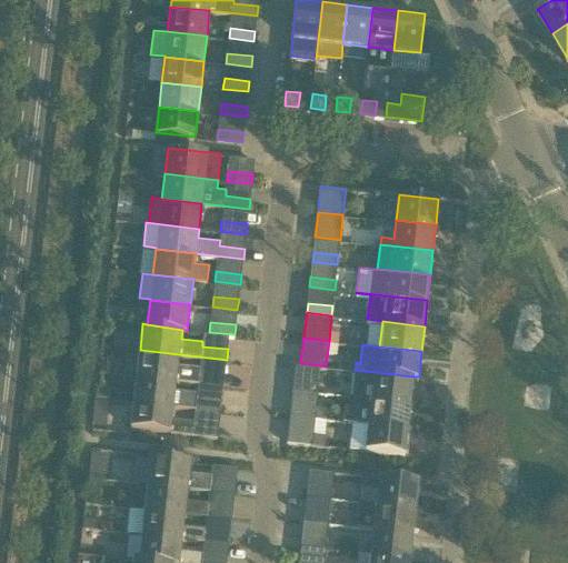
[(178,363),(179,354),(140,350),(137,375),(176,380),(223,385),(225,374),(200,372),(200,367),(178,363)]
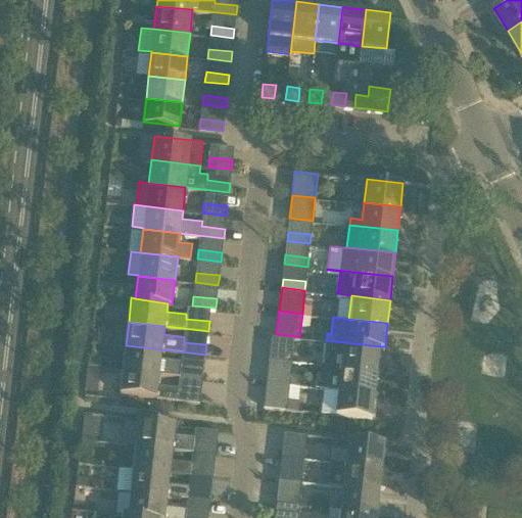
[(294,343),(295,336),(276,334),(272,334),(269,357),(301,360),(302,345),(294,343)]
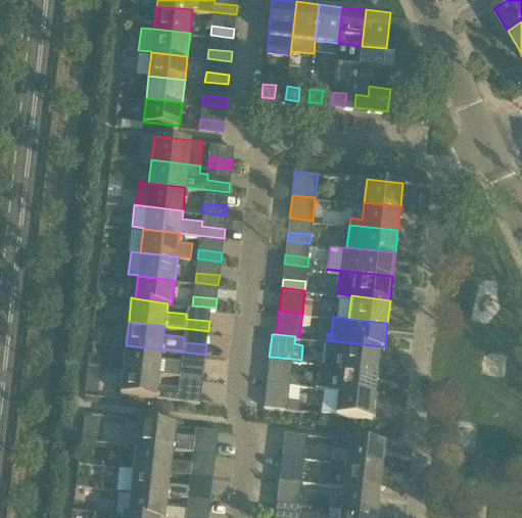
[(326,340),(323,363),(377,368),(380,346),(326,340)]
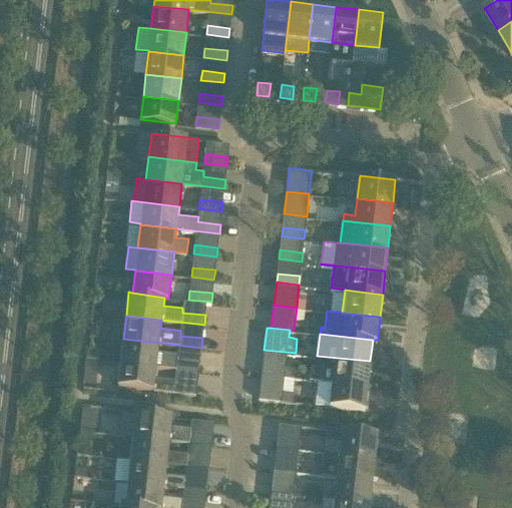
[(123,339),(120,361),(156,365),(198,370),(199,361),(177,358),(178,356),(157,353),(158,343),(123,339)]
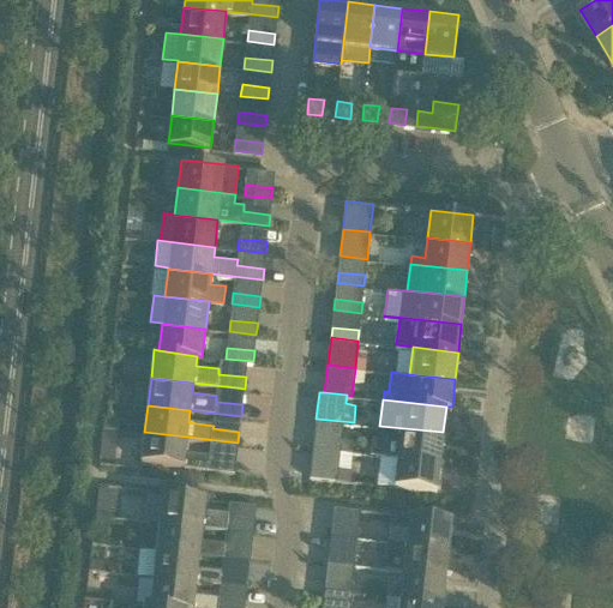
[(316,419),(313,446),(353,450),(354,440),(342,439),(343,422),(354,423),(354,422),(316,419)]
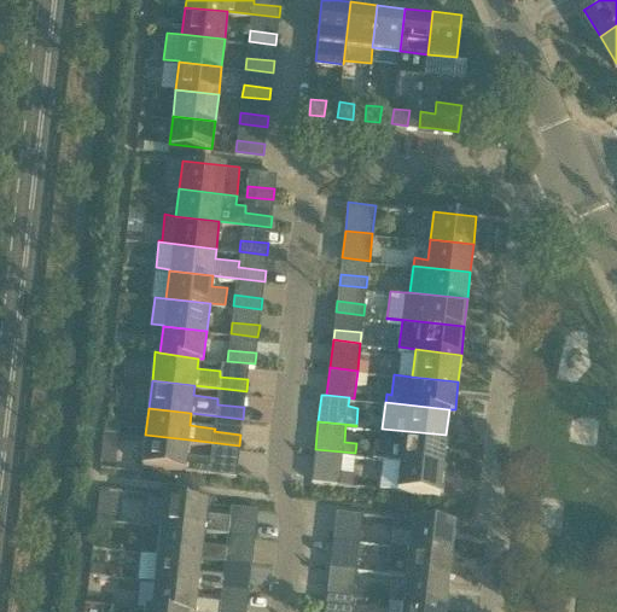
[(400,458),(443,462),(446,435),(382,429),(380,439),(402,442),(400,458)]
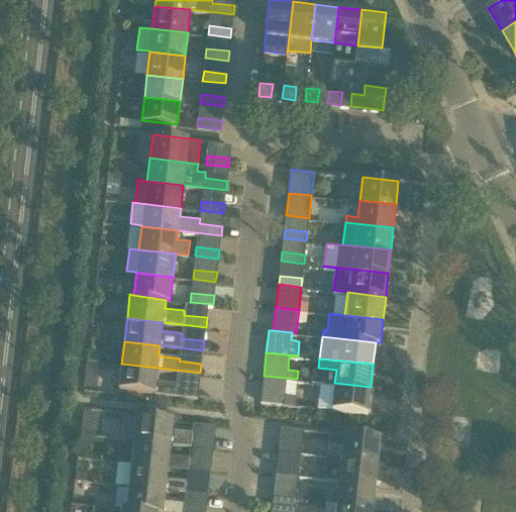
[(87,360),(86,372),(98,373),(100,361),(87,360)]
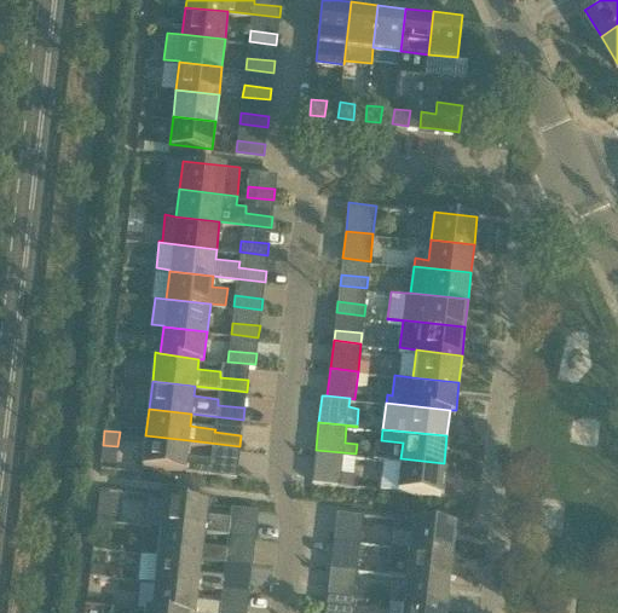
[(188,454),(189,440),(145,435),(143,463),(237,475),(238,463),(212,461),(212,457),(188,454)]
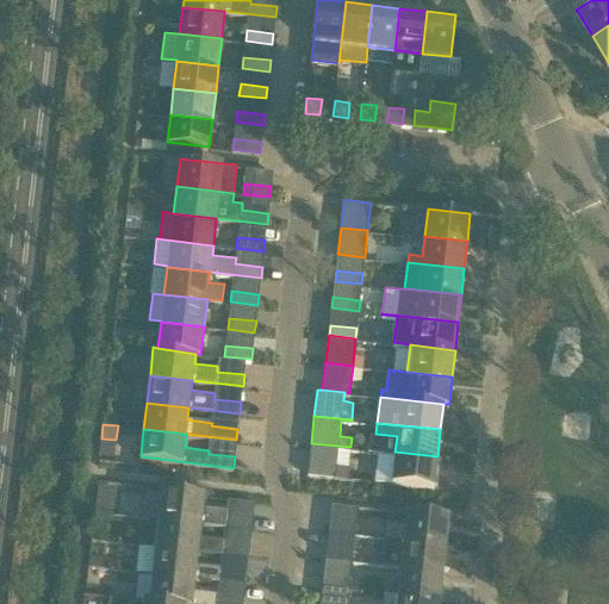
[(348,477),(349,464),(350,447),(311,443),(308,473),(335,475),(335,474),(348,477)]
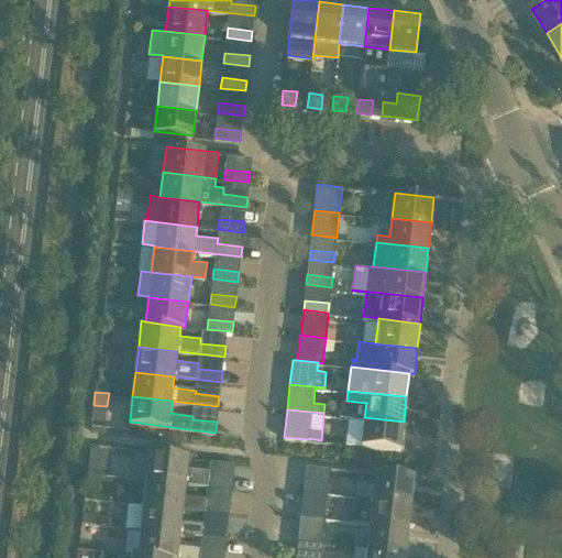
[(364,417),(362,444),(400,448),(404,422),(364,417)]
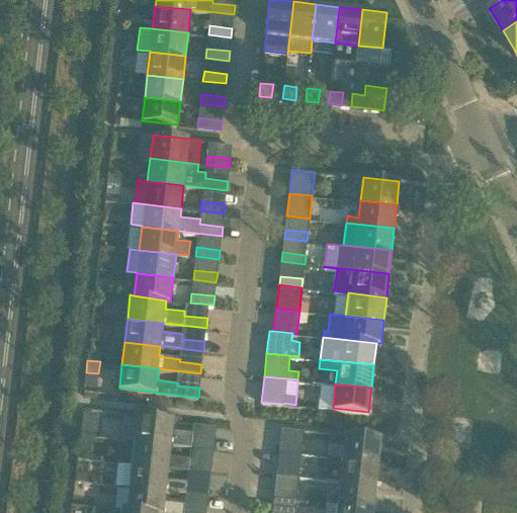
[(172,429),(173,420),(138,416),(135,439),(171,443),(190,446),(191,436),(192,431),(172,429)]
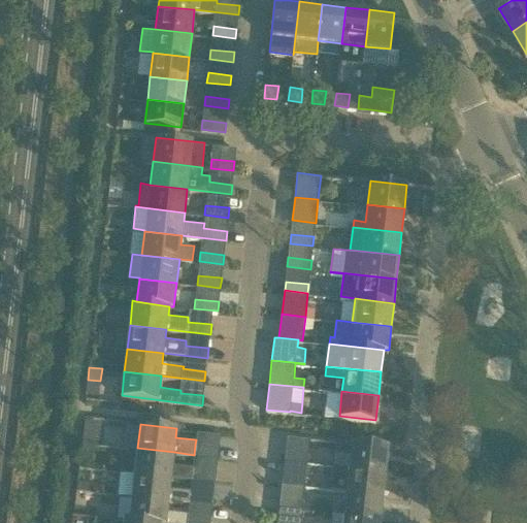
[(85,431),(83,443),(96,444),(97,432),(85,431)]
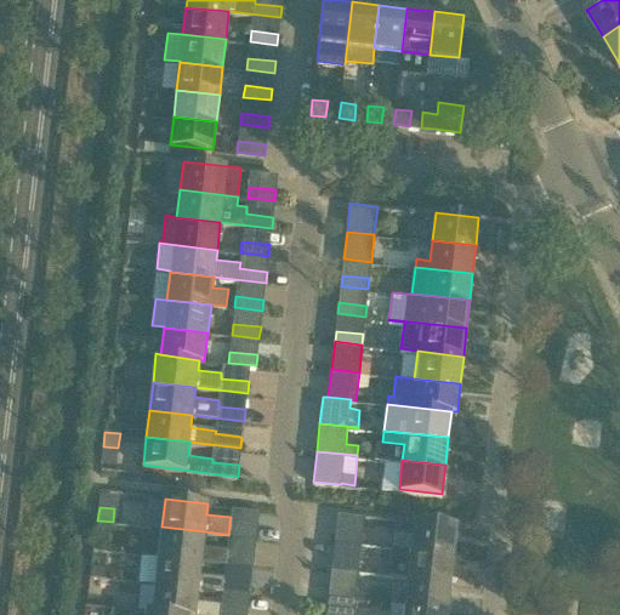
[(410,548),(454,553),(458,524),(415,519),(396,517),(394,530),(413,533),(411,547),(410,548)]
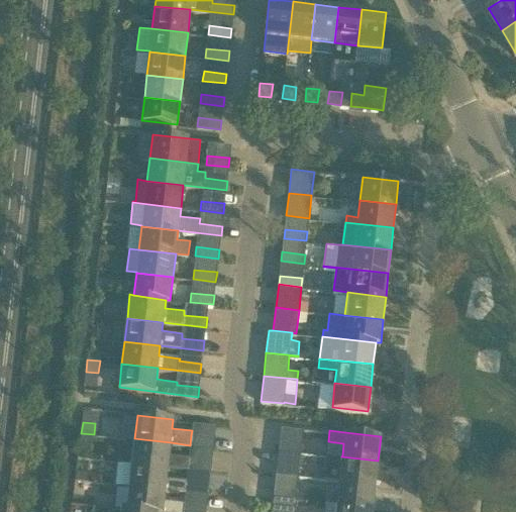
[(214,438),(191,435),(190,445),(213,447),(214,438)]
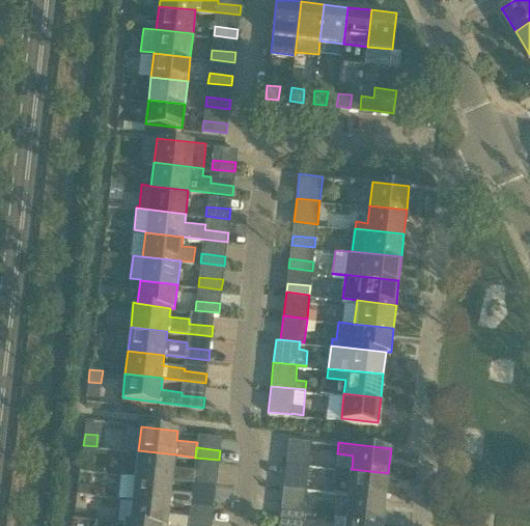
[(175,454),(138,450),(136,474),(172,478),(217,483),(218,473),(194,471),(195,469),(173,467),(175,454)]
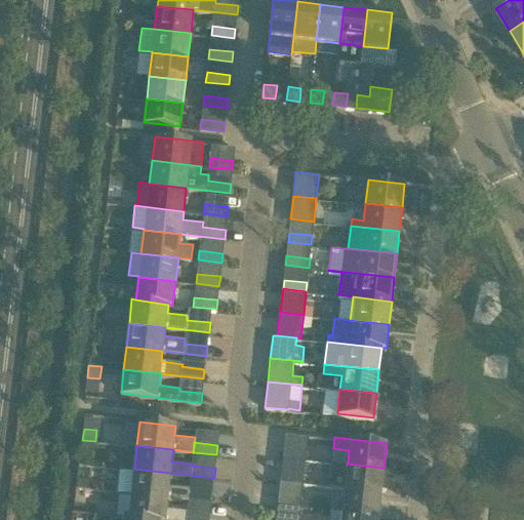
[(282,457),(307,460),(307,450),(284,448),(282,457)]
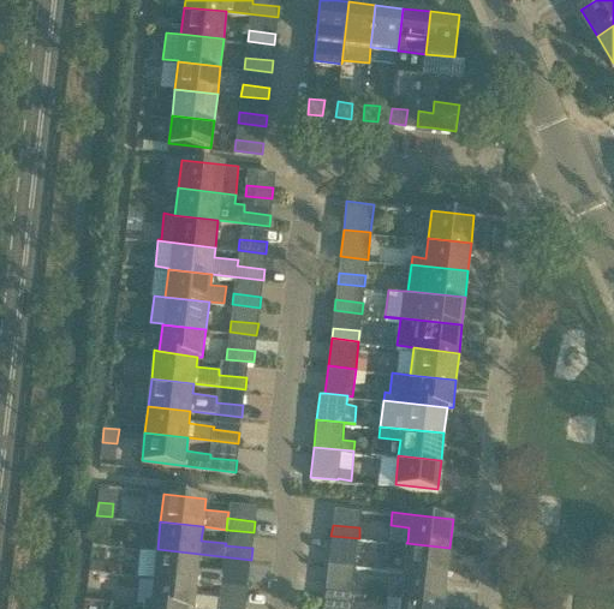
[(328,563),(356,566),(359,538),(331,536),(328,563)]
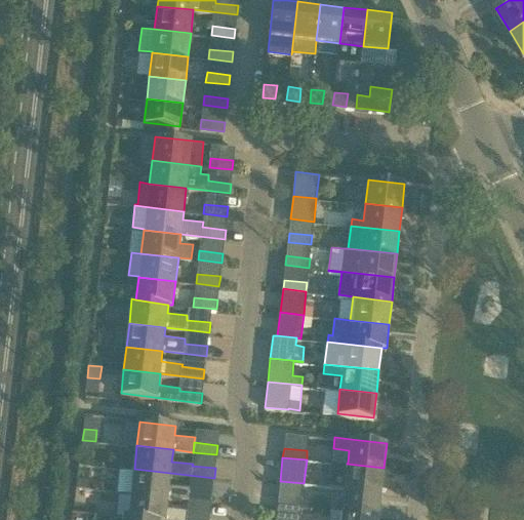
[(383,476),(384,468),(347,464),(348,463),(331,462),(330,472),(346,474),(345,487),(381,490),(381,488),(387,488),(388,477),(383,476)]
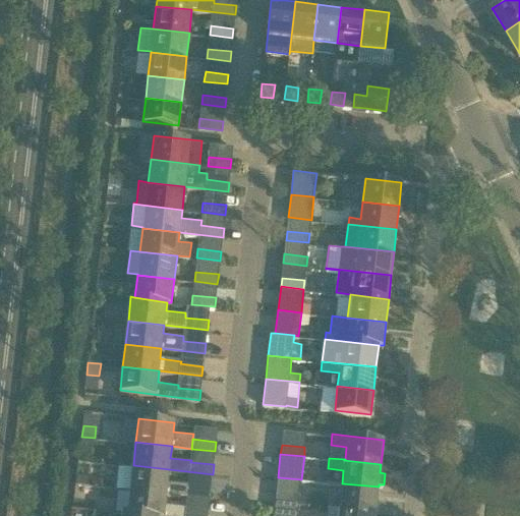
[(169,469),(133,465),(130,488),(166,492),(210,497),(211,488),(187,485),(188,482),(168,480),(169,469)]
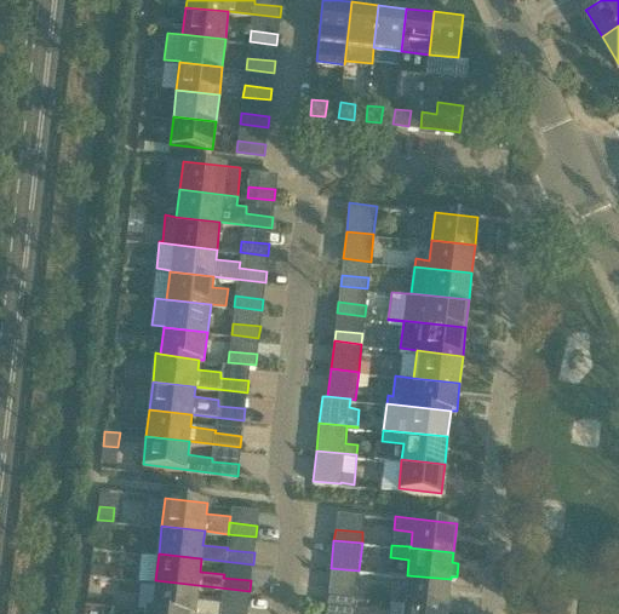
[(403,602),(447,606),(451,579),(407,575),(403,602)]
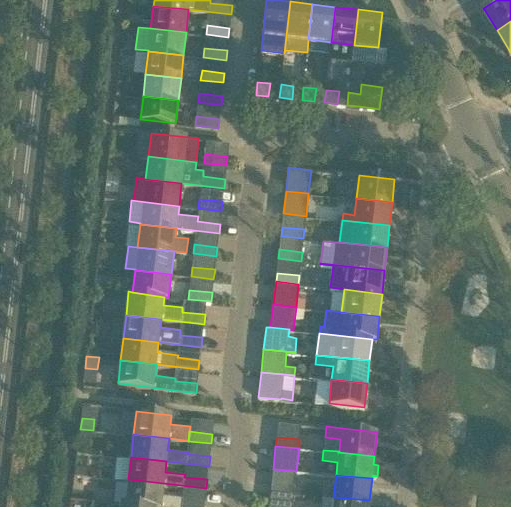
[(163,483),(128,479),(126,501),(161,506),(163,483)]
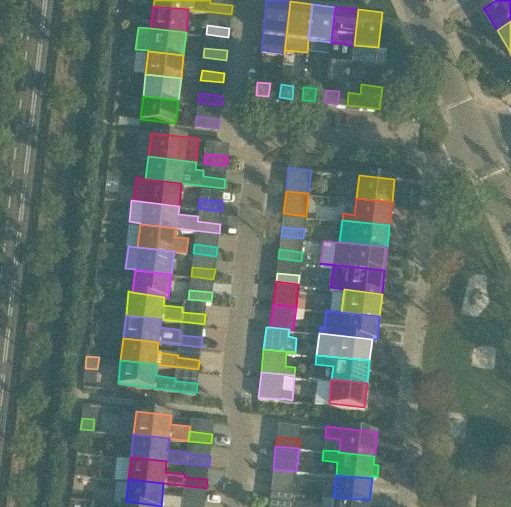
[(271,490),(294,493),(295,484),(272,481),(271,490)]
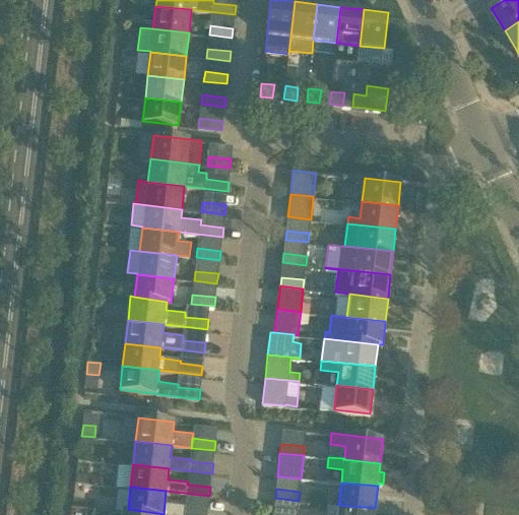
[(272,514),(297,514),(299,501),(275,498),(272,514)]
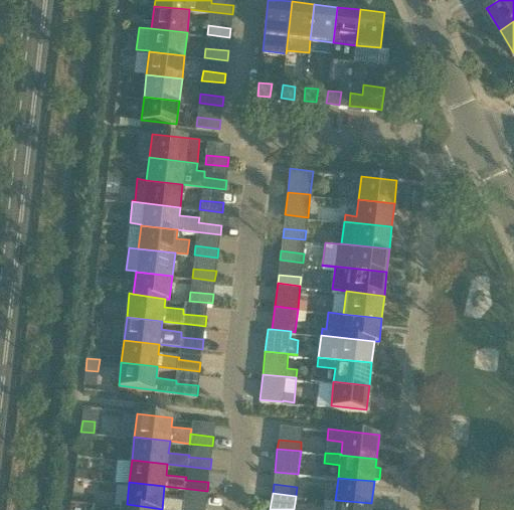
[(325,498),(323,509),(370,509),(371,503),(335,500),(325,498)]
